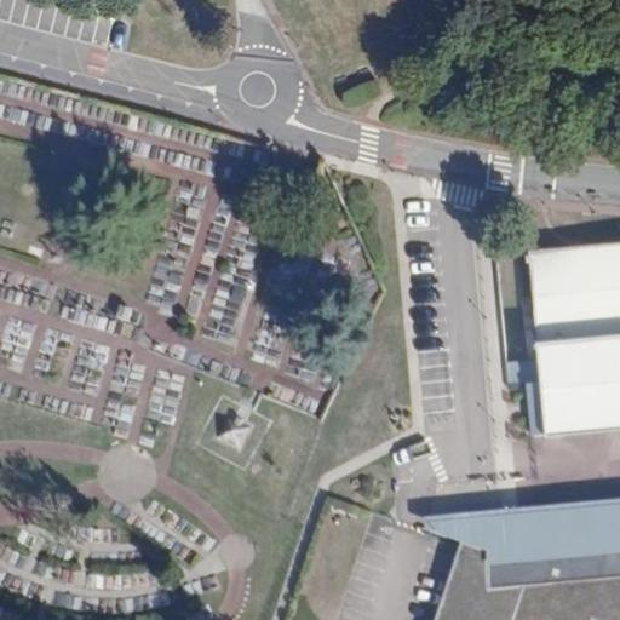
[(619,244),(528,252),(528,258),(526,258),(527,264),(529,264),(532,297),(538,362),(503,365),(505,388),(528,385),(540,385),(545,436),(545,438),(619,431),(619,244)]
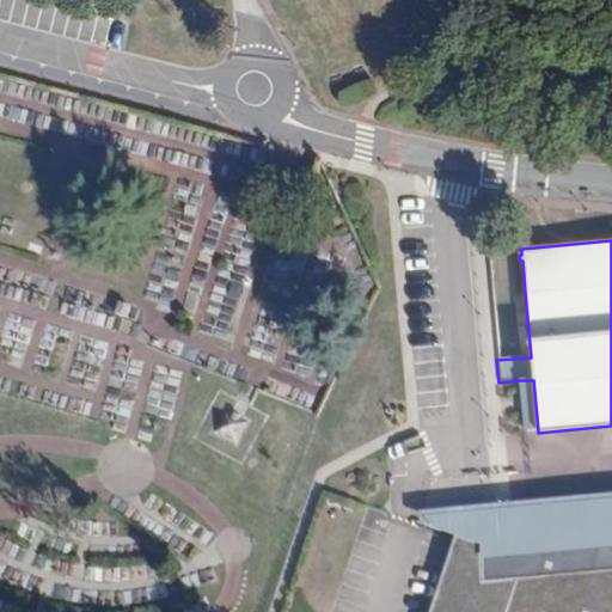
[(521,380),(525,432),(538,430),(533,380),(521,380)]
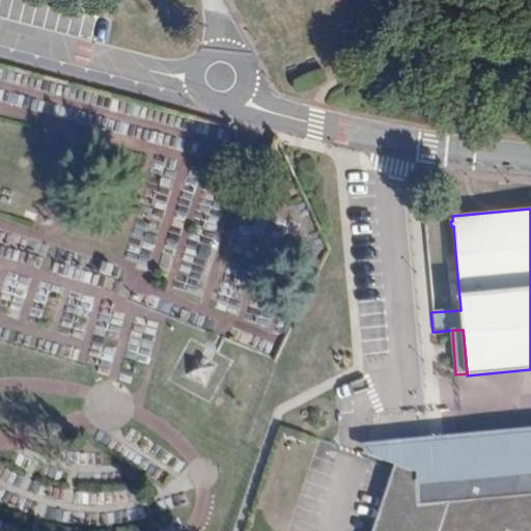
[(203,385),(214,366),(194,356),(184,374),(203,385)]
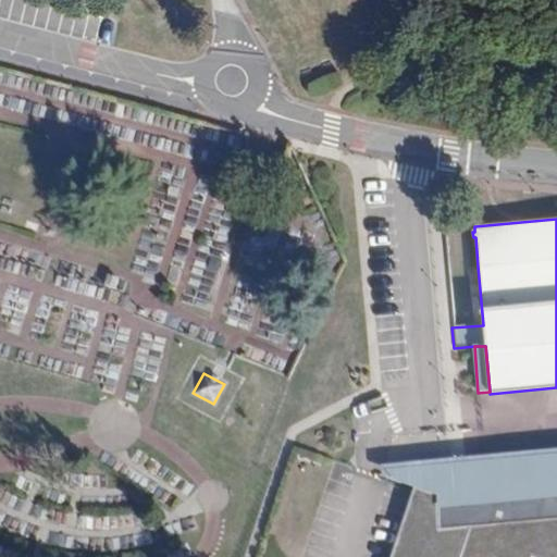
[(556,556),(556,455),(496,460),(498,490),(437,495),(415,487),(390,556),(556,556)]
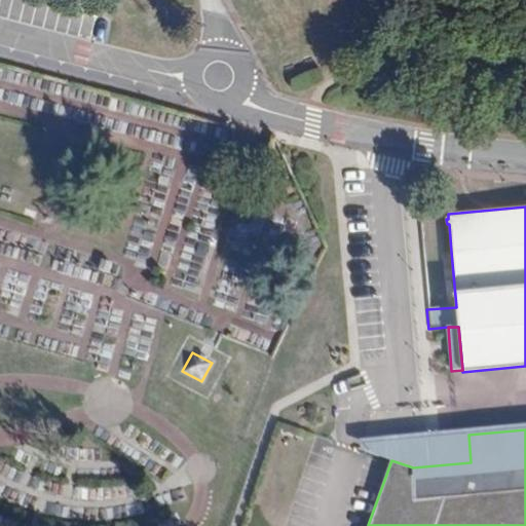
[(471,462),(468,435),(360,444),(358,448),(391,460),(413,467),(471,462)]
